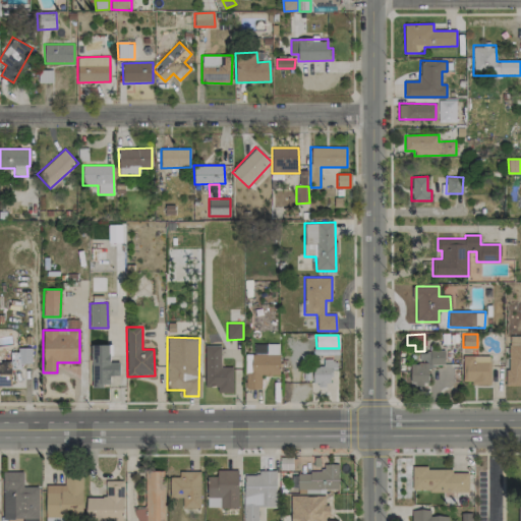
[(280,344),(252,344),(251,372),(246,372),(245,389),(261,390),(262,375),(279,377),(280,344)]
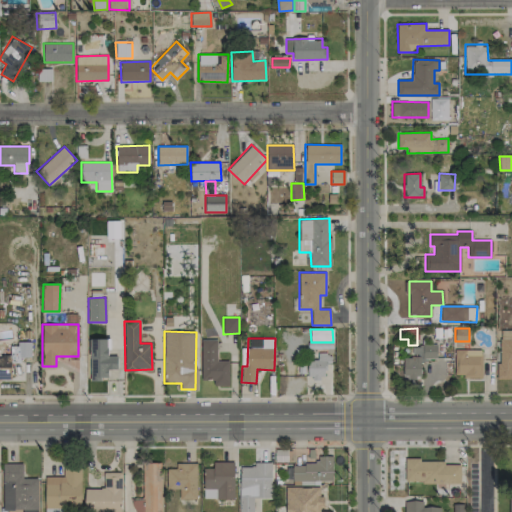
[(90,339),(89,379),(107,380),(107,369),(117,370),(118,356),(107,356),(107,339),(90,339)]
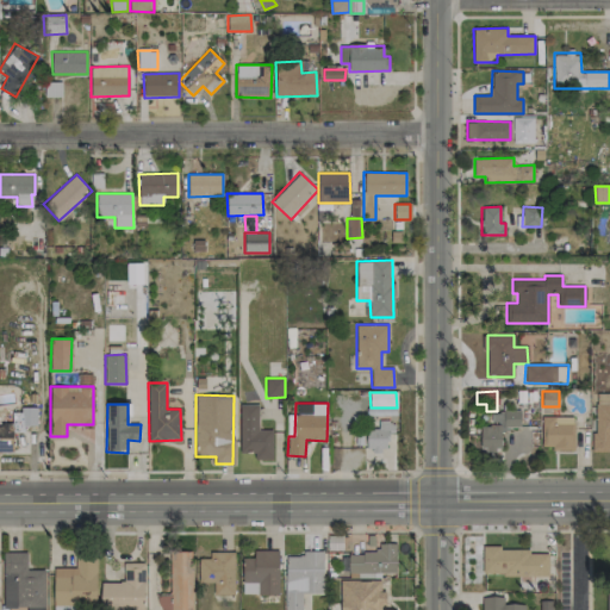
[(609,452),(609,404),(593,404),(593,452),(609,452)]
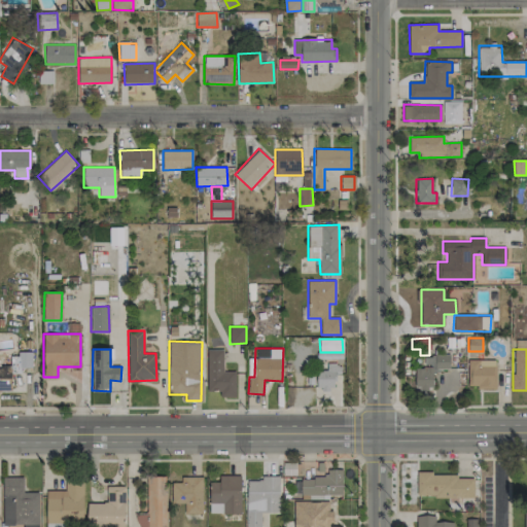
[(207,390),(218,390),(218,397),(236,397),(236,372),(223,372),(222,350),(207,350),(207,390)]
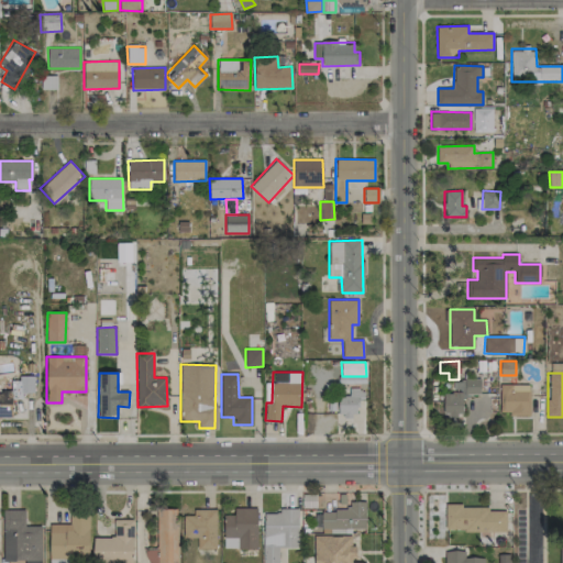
[(0,417),(12,417),(11,399),(21,398),(21,393),(34,393),(34,377),(11,377),(11,392),(0,392),(0,417)]
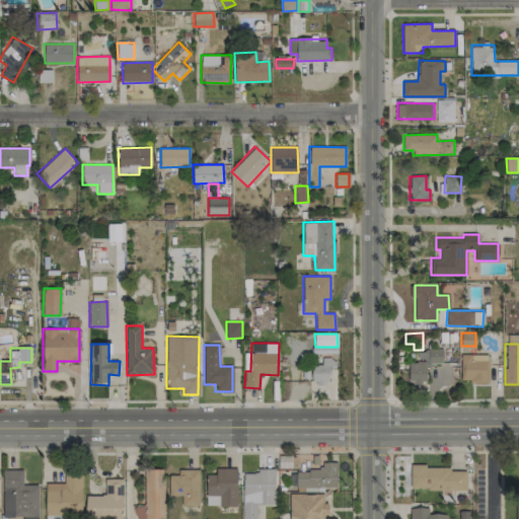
[(409,363),(410,383),(427,382),(426,365),(443,364),(442,350),(417,350),(417,362),(409,363)]
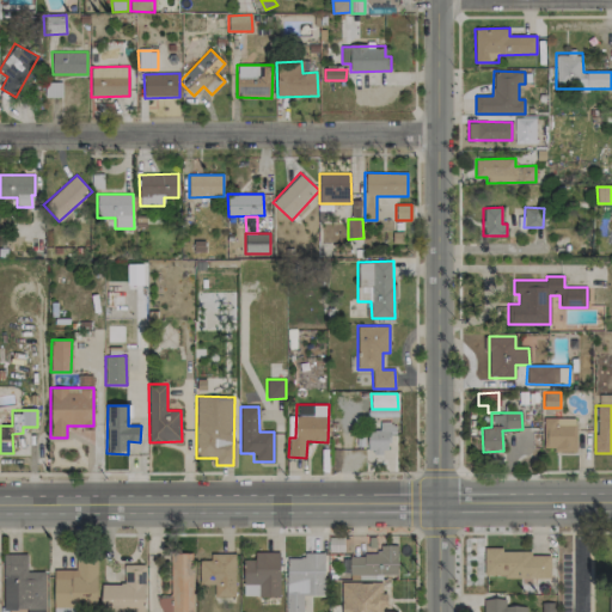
[(543,451),(576,451),(576,418),(544,417),(543,451)]
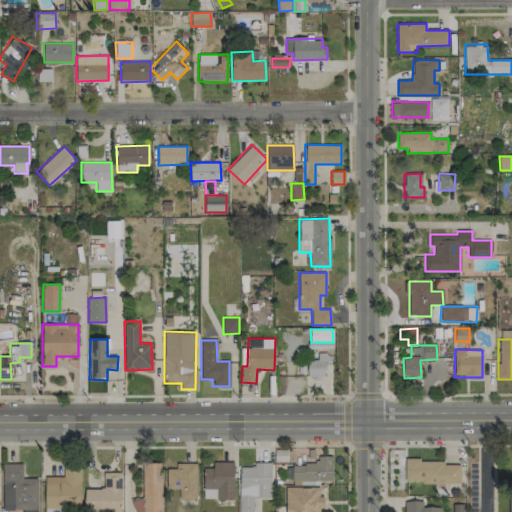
[(307,360),(308,379),(325,378),(325,363),(331,363),(330,353),(317,353),(317,360),(307,360)]
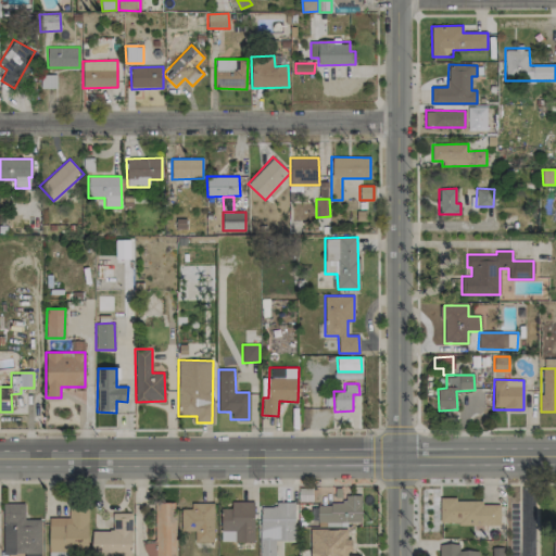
[(361,495),(345,495),(345,504),(317,504),(318,523),(362,522),(361,495)]
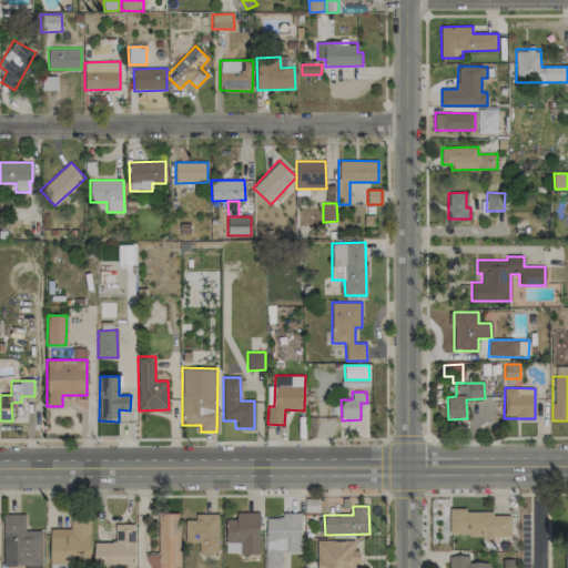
[(510,536),(510,515),(493,515),(494,510),(449,510),(449,536),(510,536)]
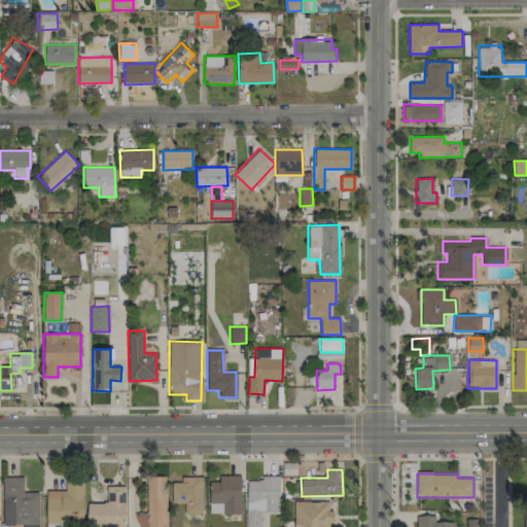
[(240,475),(219,476),(219,482),(209,482),(210,514),(241,513),(240,475)]
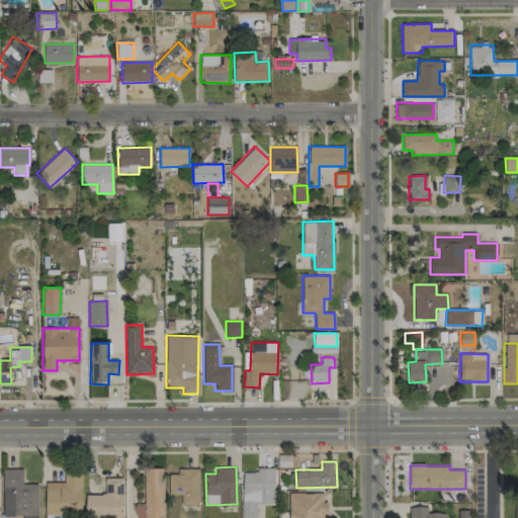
[(145,504),(134,504),(134,517),(164,517),(164,467),(145,467),(145,504)]
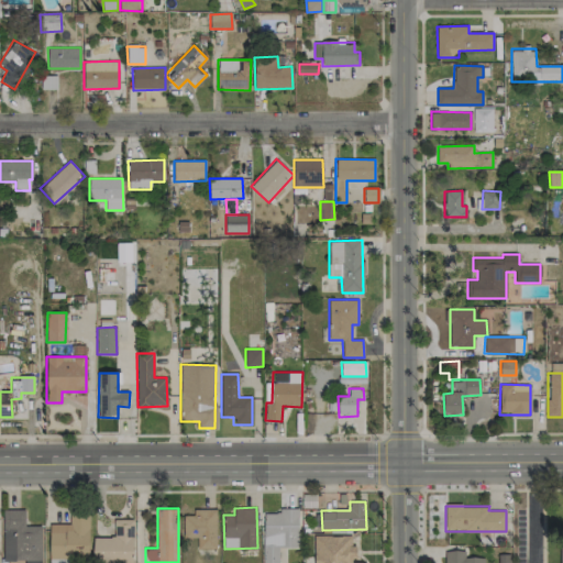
[(3,561),(24,561),(24,562),(41,562),(41,526),(25,526),(25,509),(3,510),(3,561)]
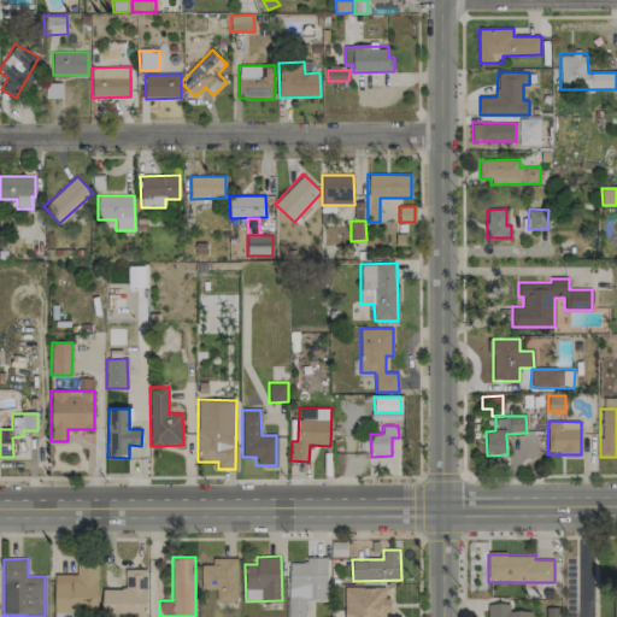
[(238,603),(239,559),(201,558),(201,589),(217,589),(216,601),(238,603)]
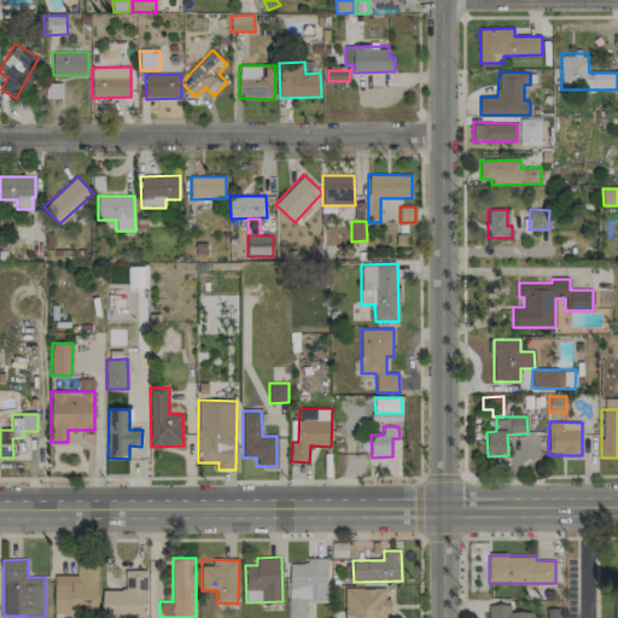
[(54,575),(53,617),(75,617),(76,613),(98,614),(99,560),(77,560),(76,576),(54,575)]
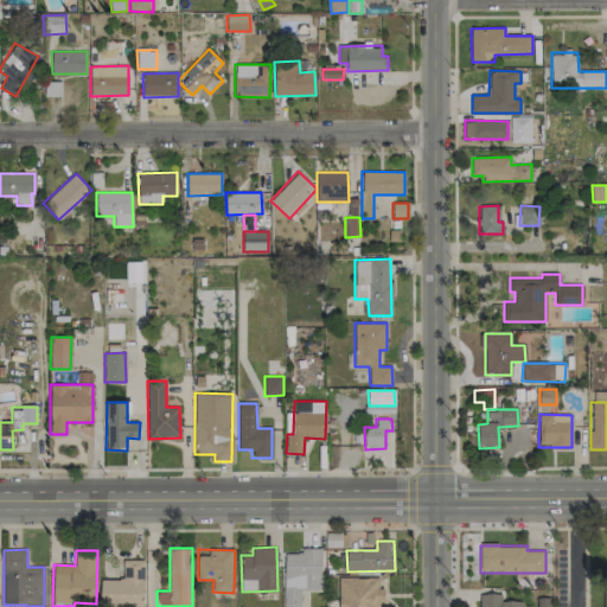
[(321,590),(323,550),(283,550),(282,606),(300,606),(301,590),(321,590)]
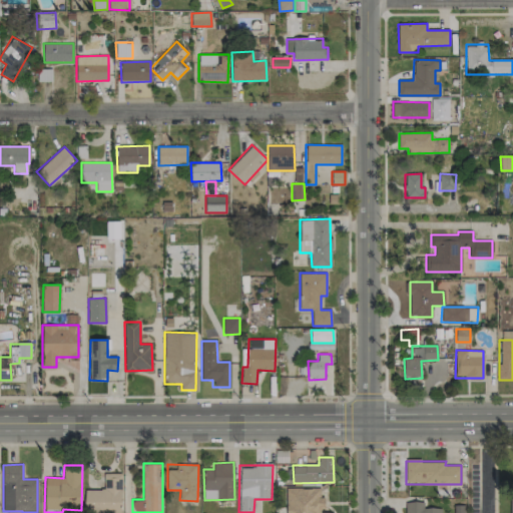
[(121,473),(104,474),(104,489),(84,490),(84,512),(114,512),(123,512),(121,473)]
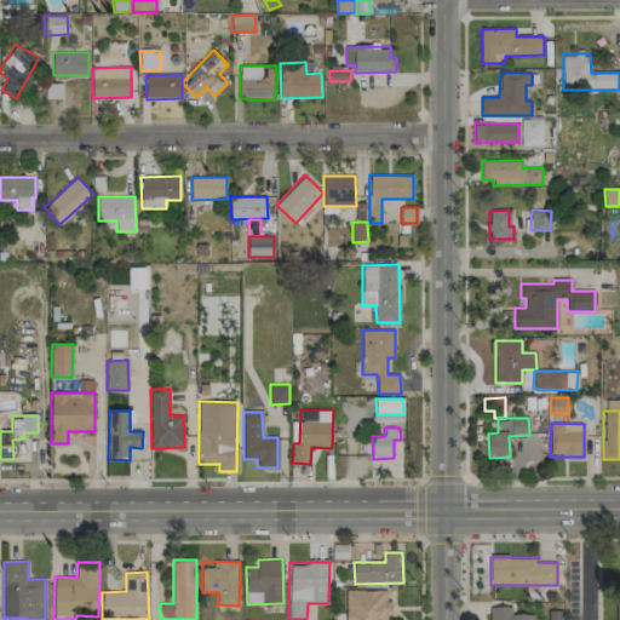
[(345,619),(403,619),(391,619),(391,601),(386,601),(386,590),(346,590),(345,619)]
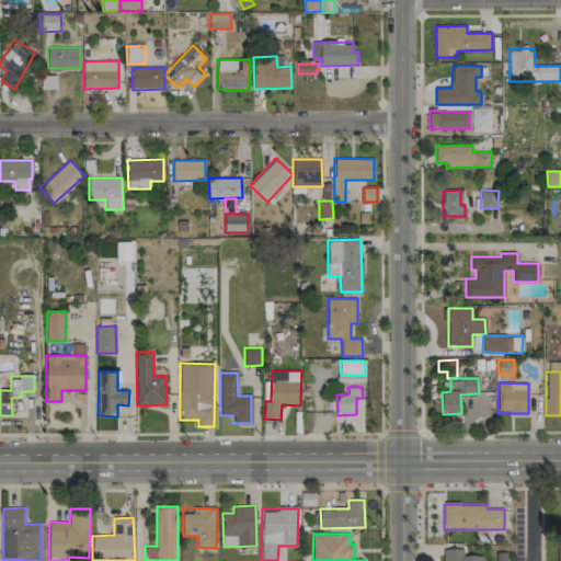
[(482,560),(483,556),(462,556),(462,549),(444,549),(443,560),(482,560)]
